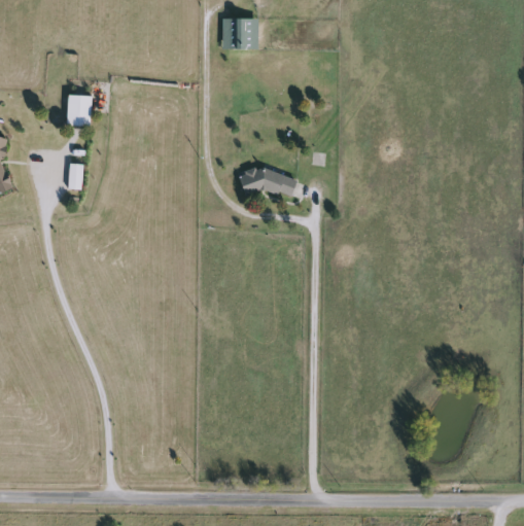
[(258,18),(258,49),(222,49),(222,18),(258,18)]
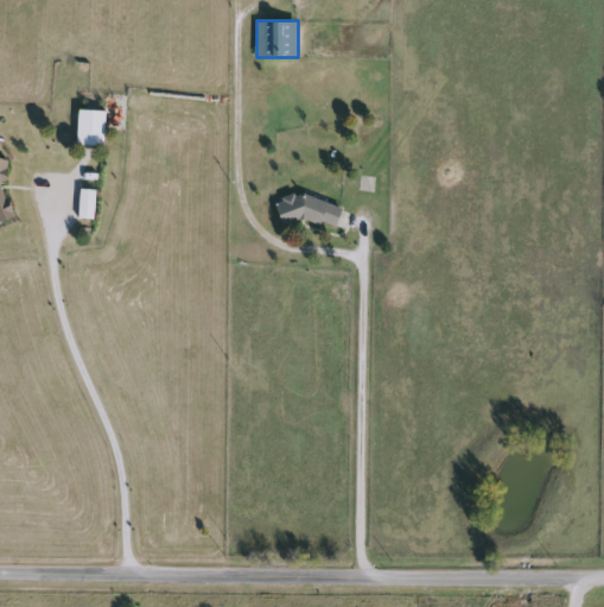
[(106,109),(106,146),(77,146),(77,109),(106,109)]
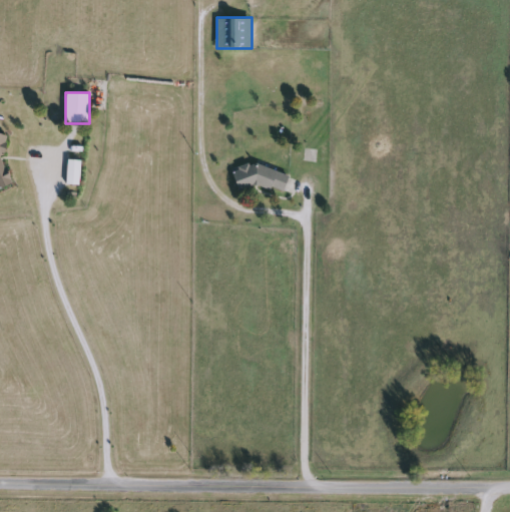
[(0,140),(16,181),(0,187),(0,140)]
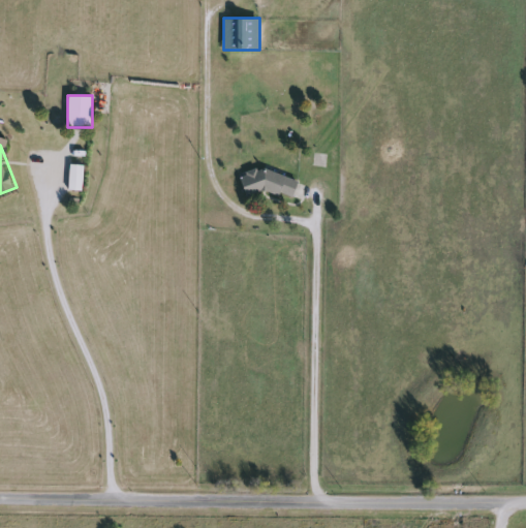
[(82,189),(69,189),(69,164),(82,164),(82,189)]
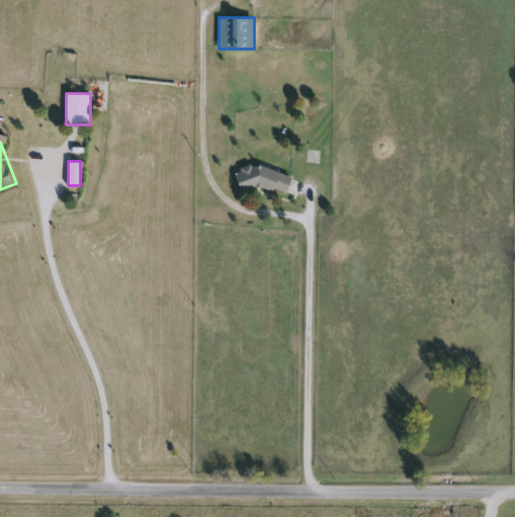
[(244,162),(292,177),(286,196),(238,181),(244,162)]
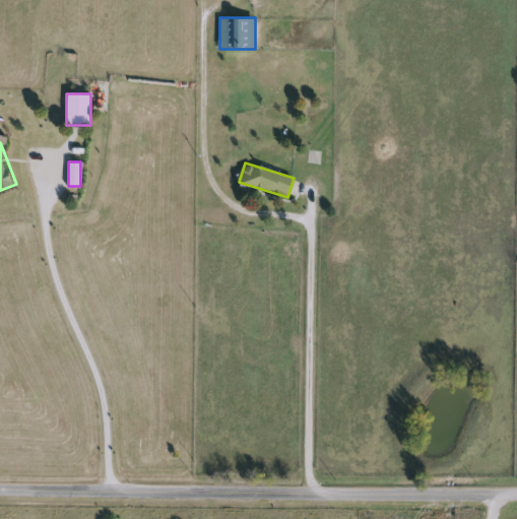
All buildings are outlined.
